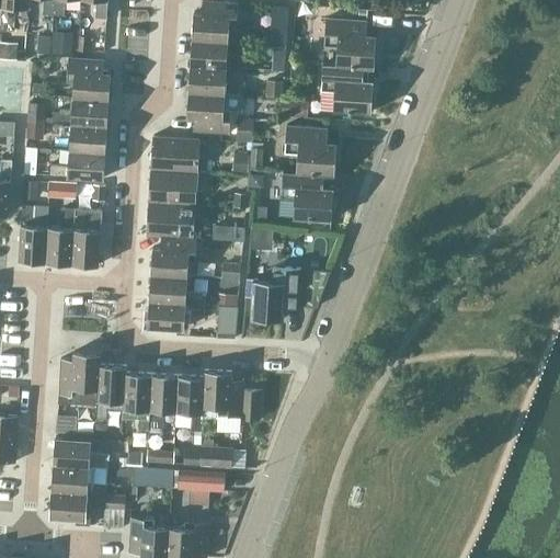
[(0,0),(0,32),(12,32),(14,9),(26,10),(26,0),(0,0)]
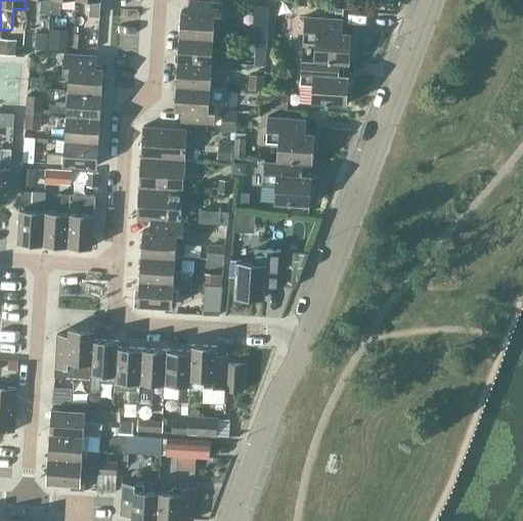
[(39,0),(39,15),(49,16),(49,0),(39,0)]
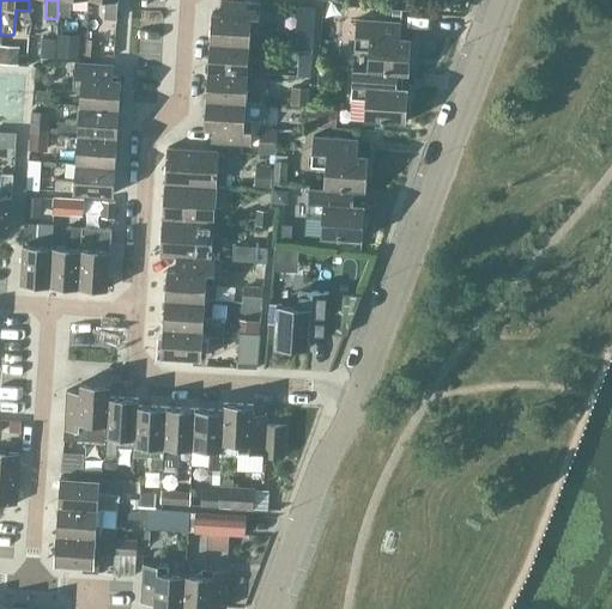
[(58,0),(58,19),(68,19),(70,0),(80,0),(88,0),(58,0)]
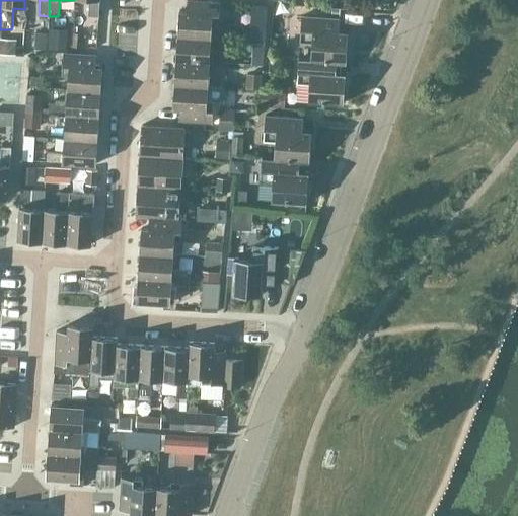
[(74,0),(88,1),(87,18),(97,19),(98,0),(74,0)]
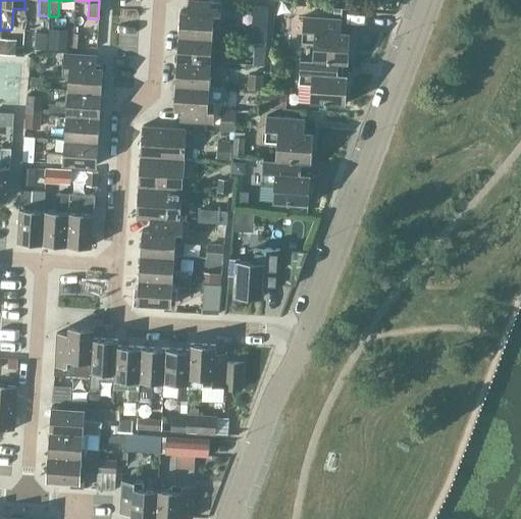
[(179,13),(178,39),(211,40),(211,26),(219,27),(220,4),(188,2),(187,13),(179,13)]
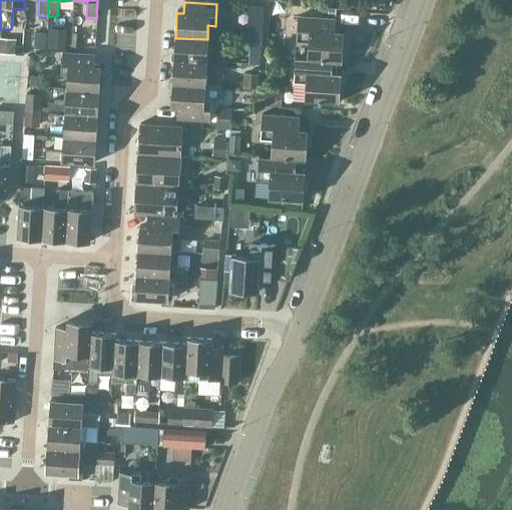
[(307,61),(332,62),(341,63),(343,33),(334,33),(335,20),(297,18),(296,43),(308,44),(307,60),(307,61)]
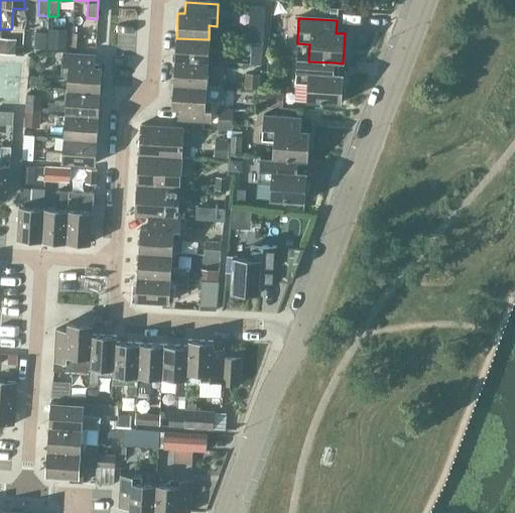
[(248,25),(247,39),(261,40),(262,26),(248,25)]
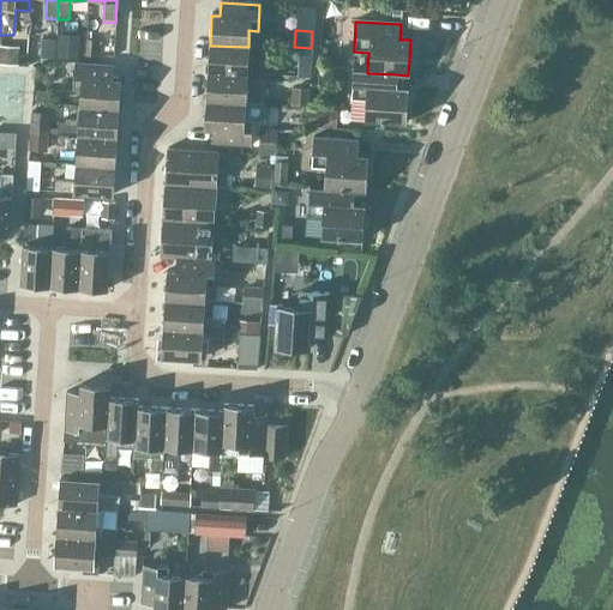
[(56,42),(55,61),(77,62),(78,38),(56,37),(56,42)]
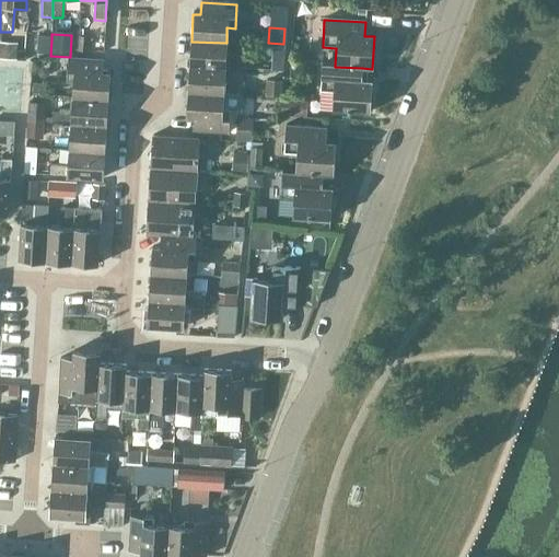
[(36,37),(35,55),(48,56),(49,56),(50,38),(36,37)]
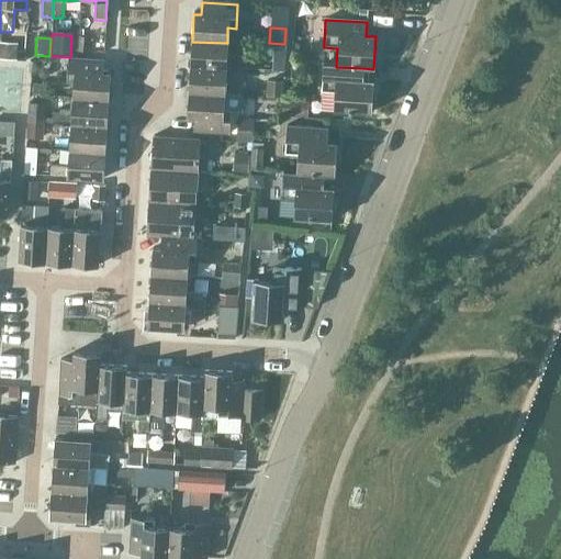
[(78,38),(77,53),(87,54),(89,38),(78,38)]
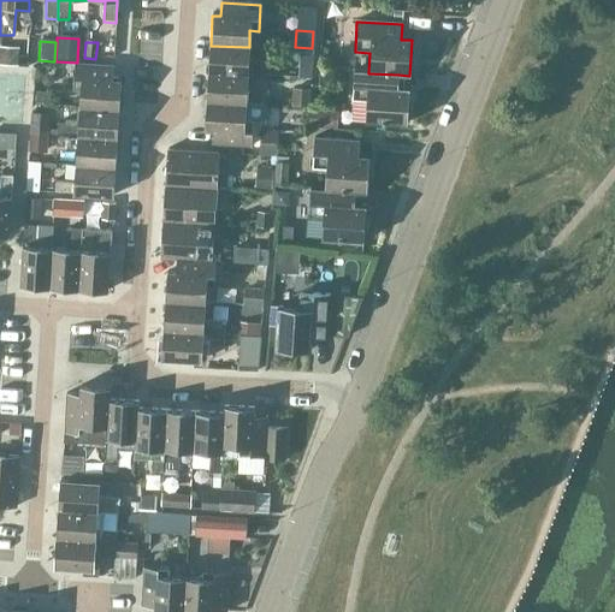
[(211,46),(208,75),(267,78),(268,66),(248,65),(249,47),(211,46)]
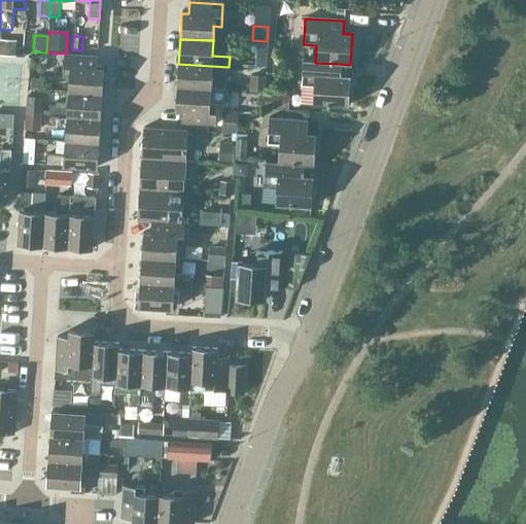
[(0,57),(14,59),(15,43),(0,42),(0,57)]
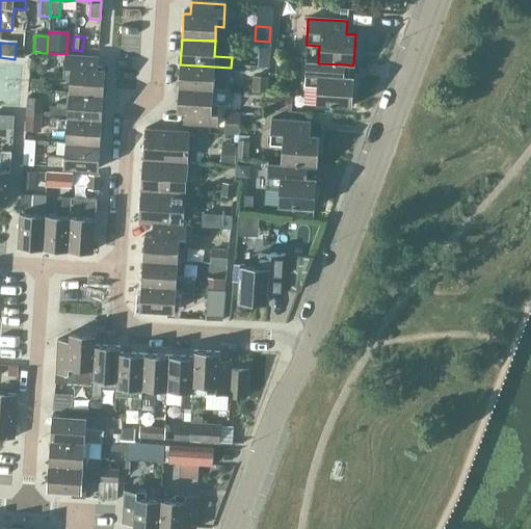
[(68,94),(103,96),(104,71),(97,70),(98,58),(64,56),(62,79),(69,79),(68,94)]
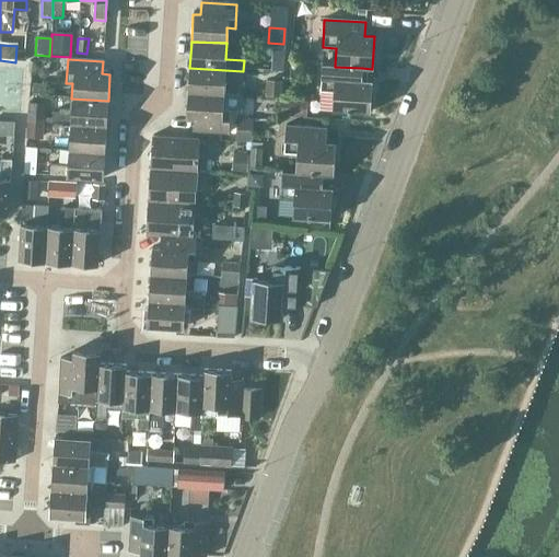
[(270,60),(269,72),(282,73),(282,61),(270,60)]
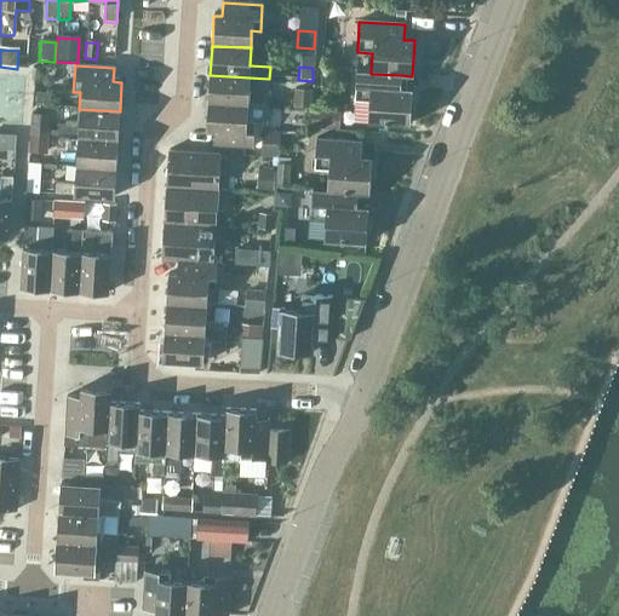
[(371,74),(371,73),(356,72),(355,103),(370,103),(368,124),(410,126),(412,90),(400,90),(401,75),(371,74)]
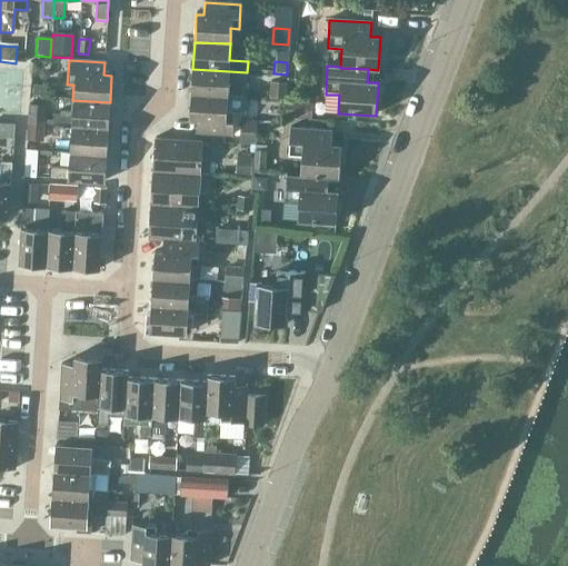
[(192,69),(190,96),(226,98),(227,81),(247,83),(247,72),(192,69)]
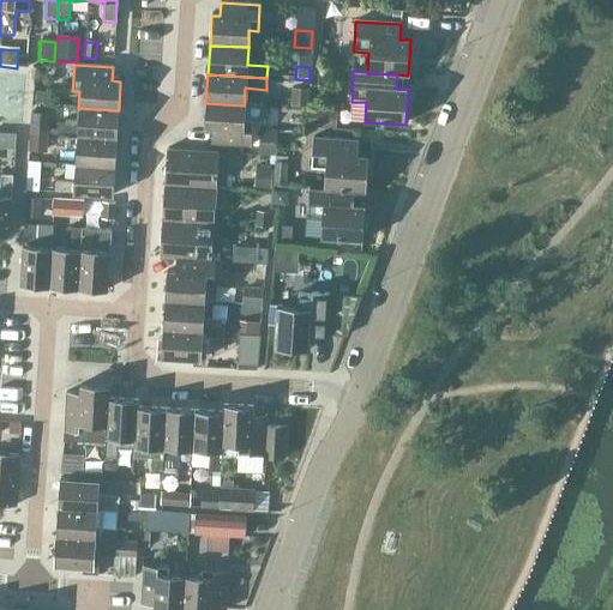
[(290,91),(289,107),(307,108),(308,90),(290,89),(290,91)]
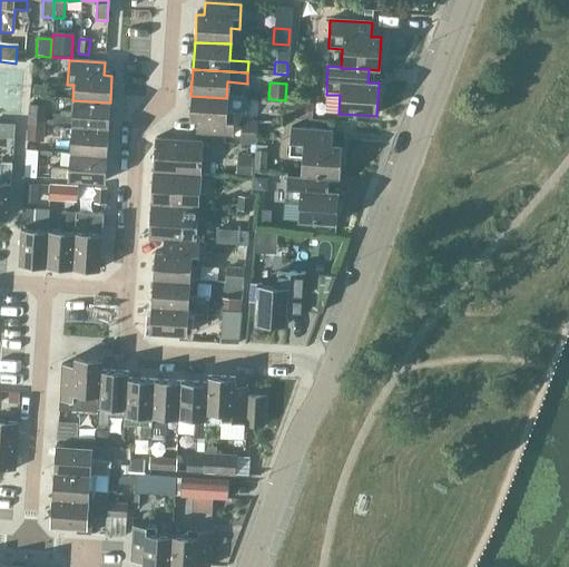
[(32,89),(31,97),(33,97),(48,98),(48,87),(33,86),(32,86),(32,89)]
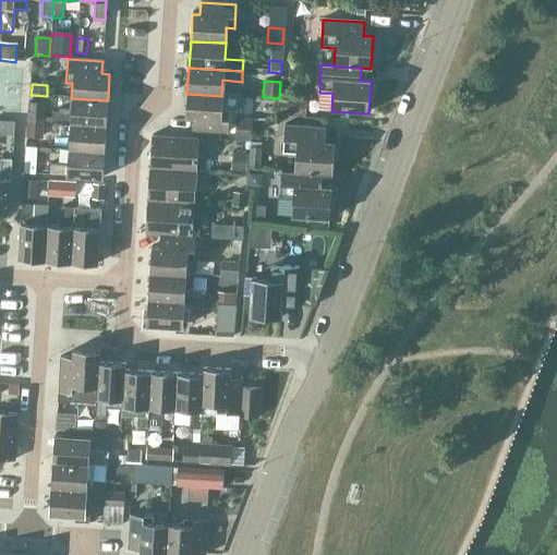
[(221,96),(186,94),(185,121),(192,121),(191,133),(228,135),(229,112),(220,111),(221,96)]
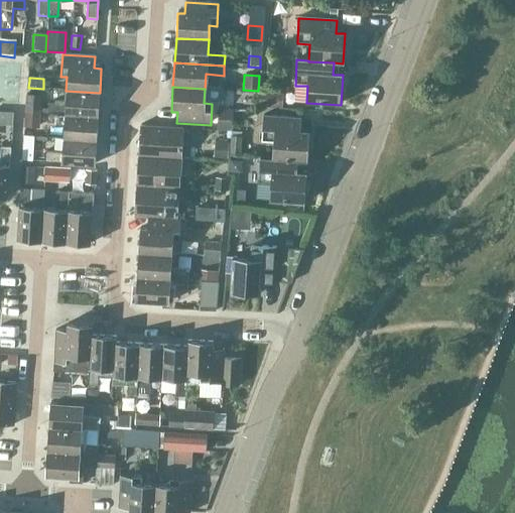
[(100,93),(66,91),(66,103),(53,102),(53,105),(47,105),(47,114),(98,117),(100,93)]
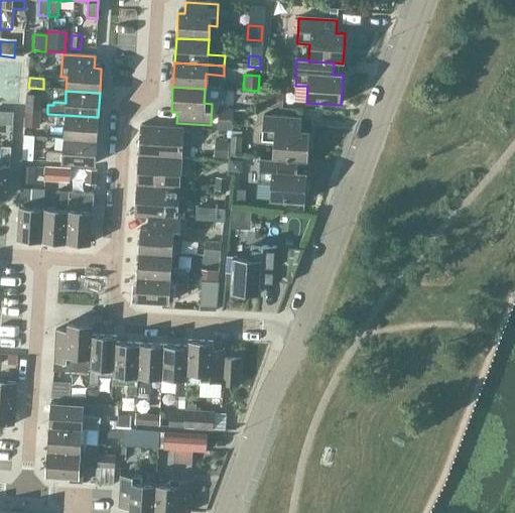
[(259,94),(258,108),(281,110),(282,95),(259,94)]
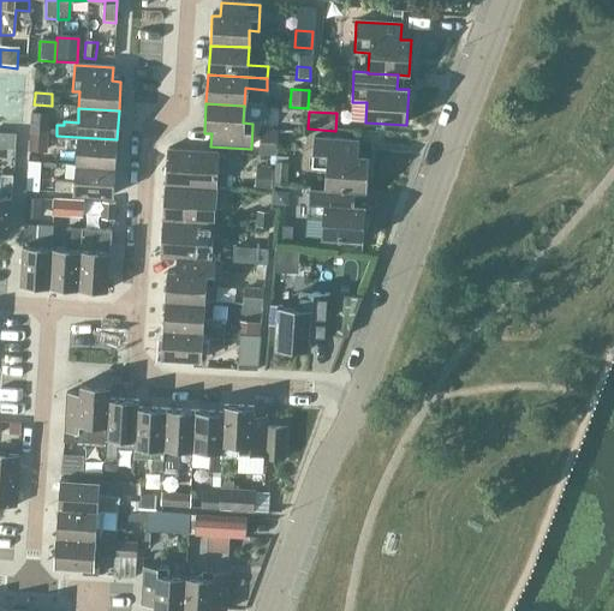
[(31,115),(30,135),(43,136),(47,136),(48,117),(46,117),(31,115)]
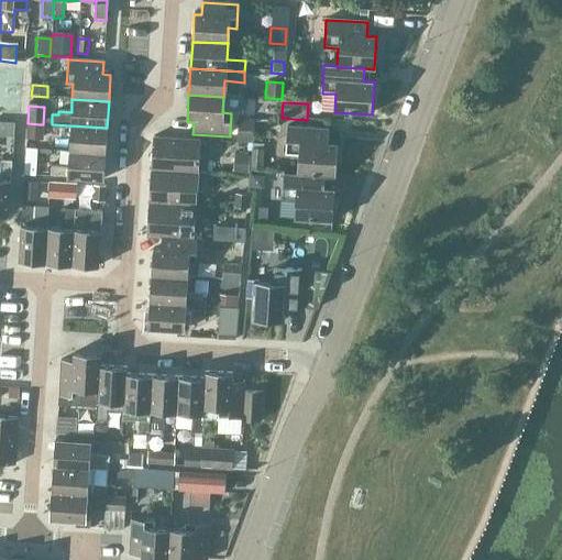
[(238,121),(237,143),(252,144),(253,122),(238,121)]
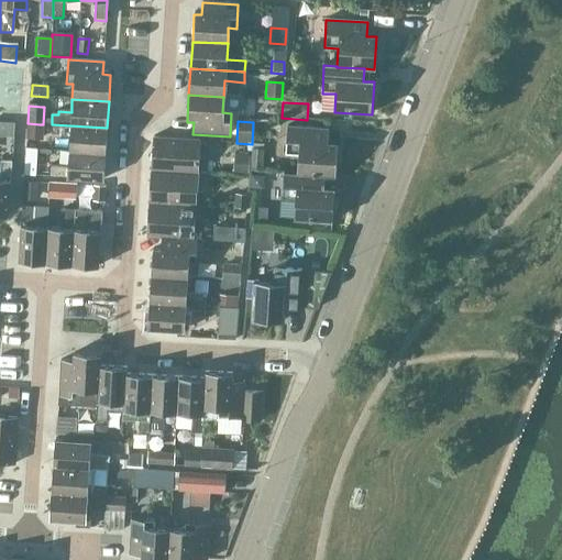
[(28,123),(25,141),(39,141),(42,142),(43,136),(43,124),(40,124),(28,123)]
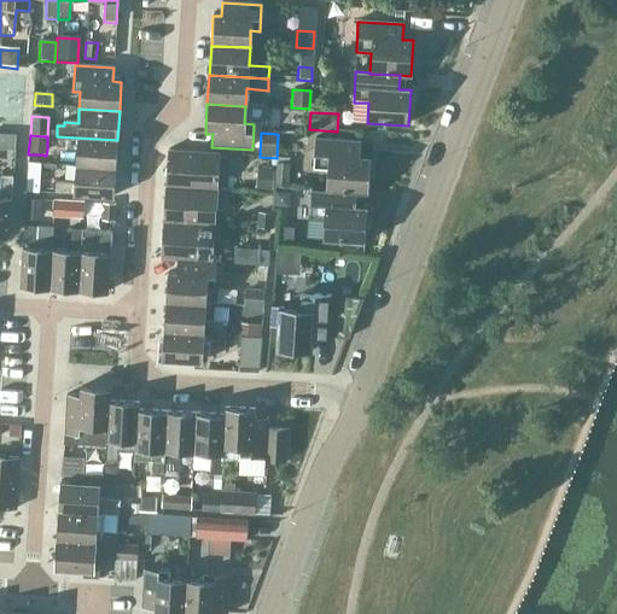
[(117,140),(57,136),(56,148),(64,150),(64,152),(76,152),(75,167),(115,169),(117,140)]
